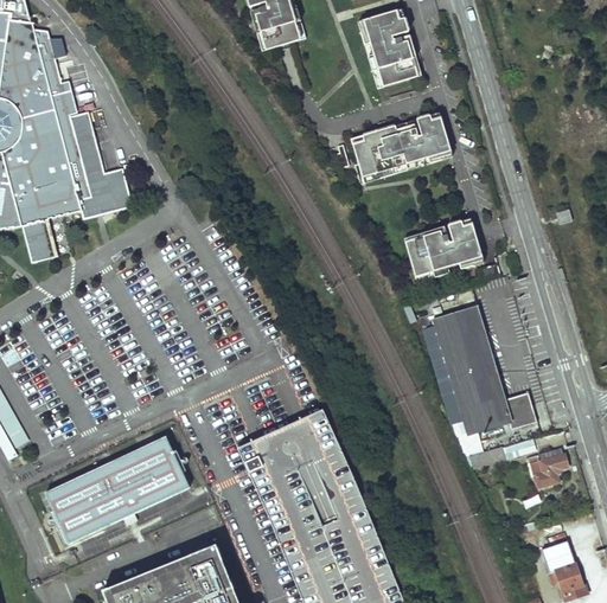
[(34,27),(27,0),(0,0),(0,226),(1,228),(1,226),(5,226),(5,228),(10,226),(10,225),(13,225),(13,226),(29,223),(27,222),(31,220),(31,222),(36,220),(36,219),(39,218),(39,219),(49,217),(49,216),(52,215),(52,216),(57,215),(56,213),(59,213),(61,215),(64,212),(68,211),(69,212),(82,209),(84,220),(134,206),(123,168),(106,172),(89,111),(78,114),(70,81),(63,82),(49,30),(34,27)]
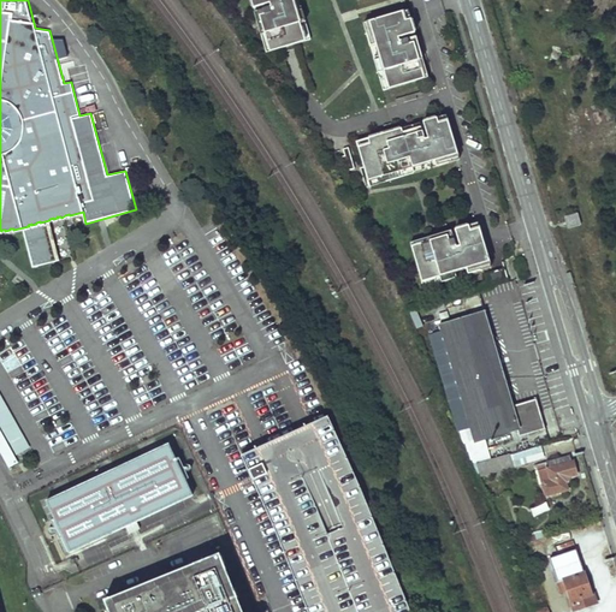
[(253,0),(267,49),(306,37),(296,5),(295,0),(253,0)]
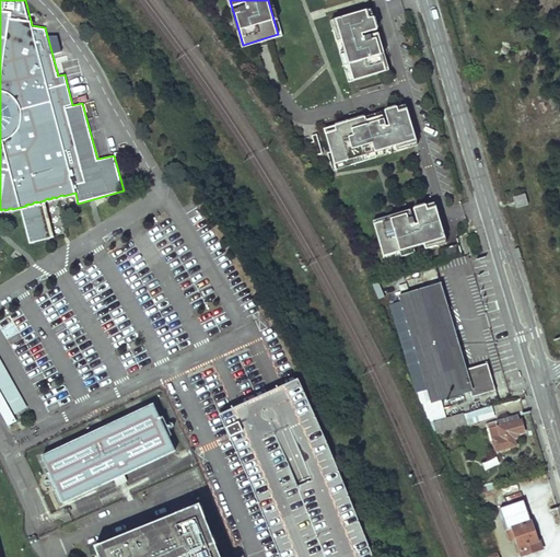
[(269,4),(278,34),(283,33),(275,3),(269,4)]
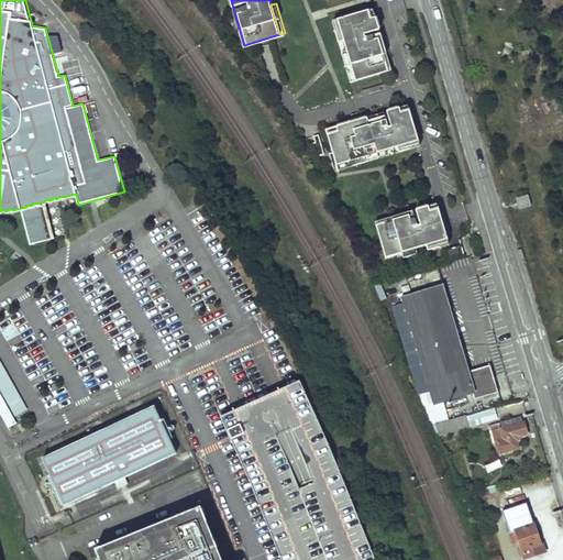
[(356,78),(392,68),(376,14),(371,17),(368,8),(339,17),(341,26),(337,28),(340,39),(344,37),(348,48),(356,78)]
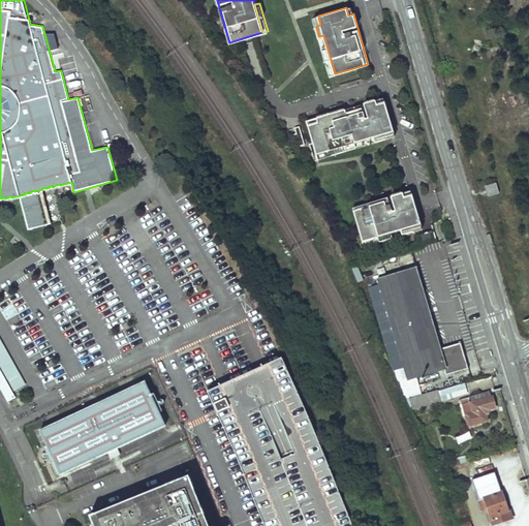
[(330,74),(335,73),(327,45),(321,47),(330,74)]
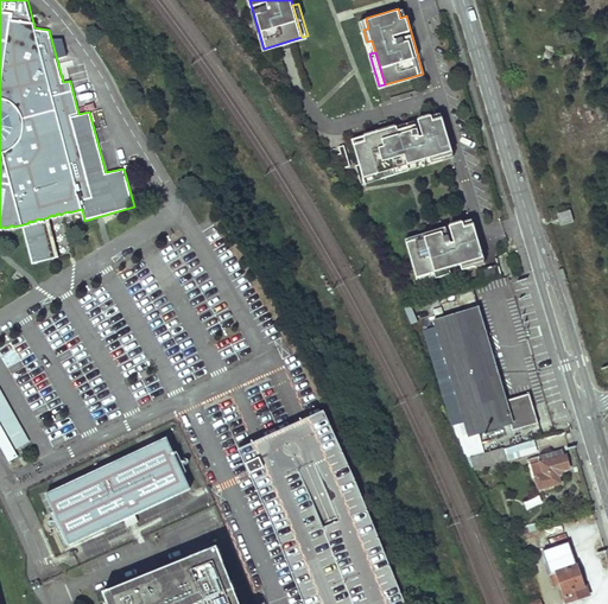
[(441,110),(353,137),(363,175),(417,159),(430,156),(453,150),(441,110)]
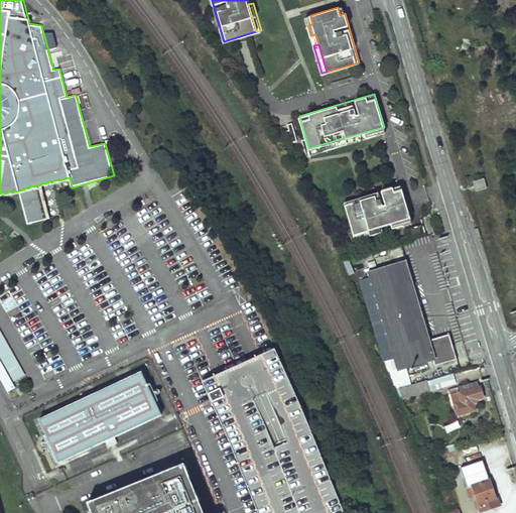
[(385,131),(384,127),(365,132),(366,137),(385,131)]
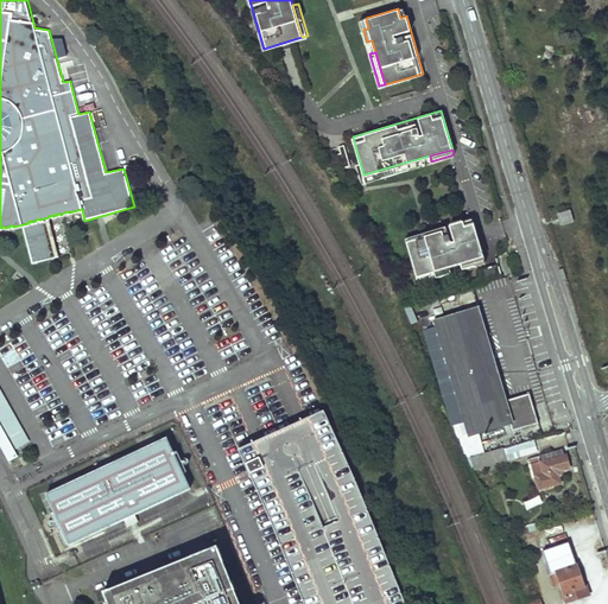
[(350,163),(348,153),(336,157),(342,165),(350,163)]
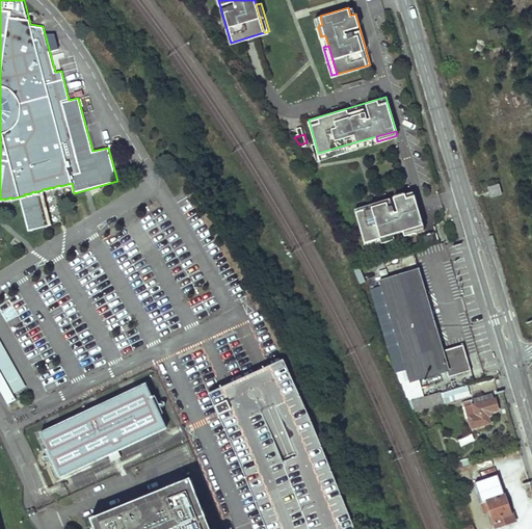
[(365,139),(318,153),(320,158),(366,144),(365,139)]
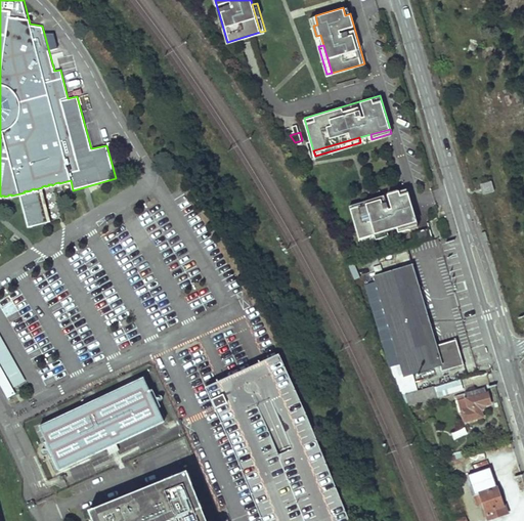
[(481,184),(484,193),(494,189),(491,180),(481,184)]
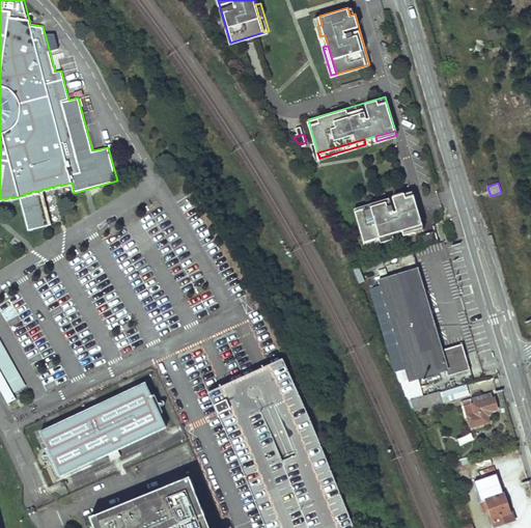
[(392,231),(402,229),(403,233),(415,230),(413,226),(422,223),(414,194),(406,197),(404,192),(355,206),(364,240),(392,231)]
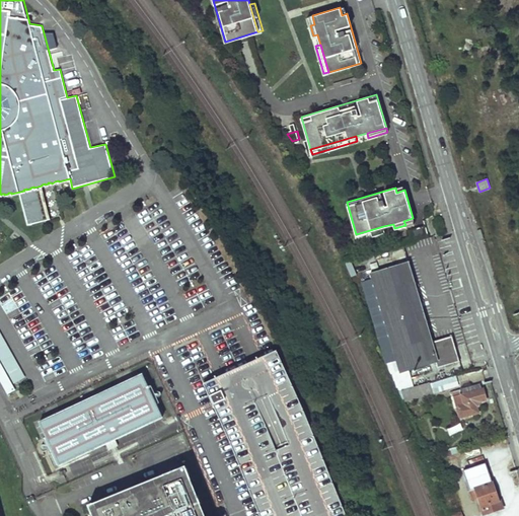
[(413,239),(428,234),(429,234),(426,224),(411,228),(413,239)]
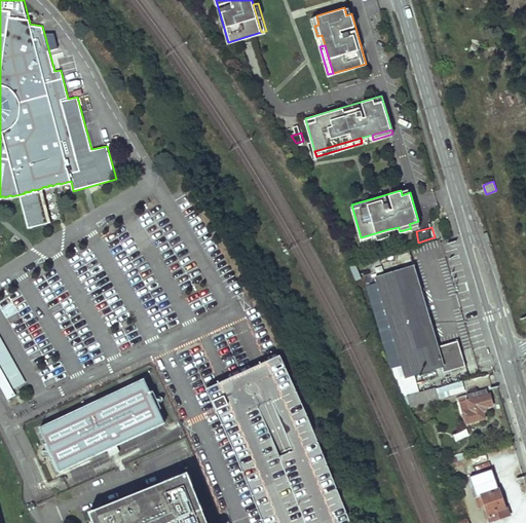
[(390,234),(388,229),(361,237),(363,243),(390,234)]
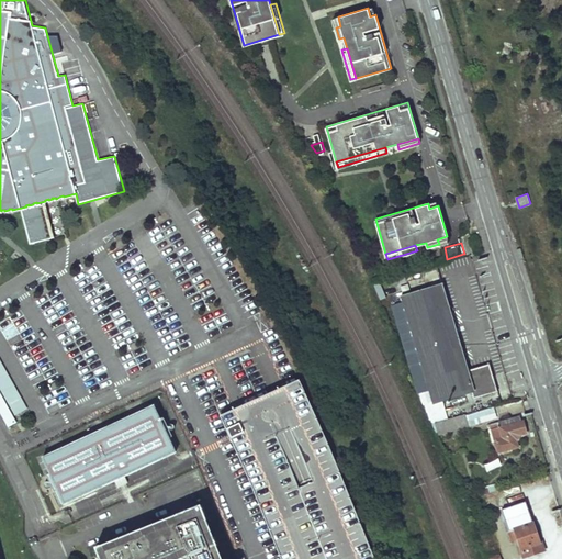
[(380,297),(385,294),(381,281),(374,283),(380,297)]
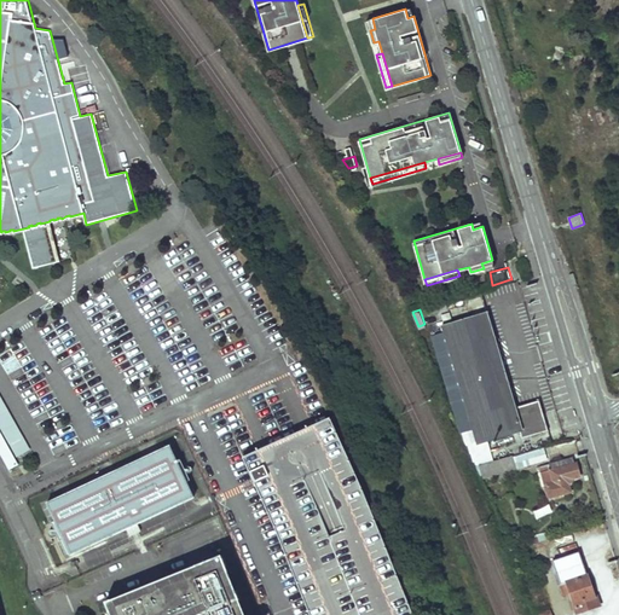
[(515,405),(486,311),(441,325),(444,331),(432,335),(461,430),(473,428),(476,441),(521,428),(522,434),(547,427),(538,399),(515,405)]
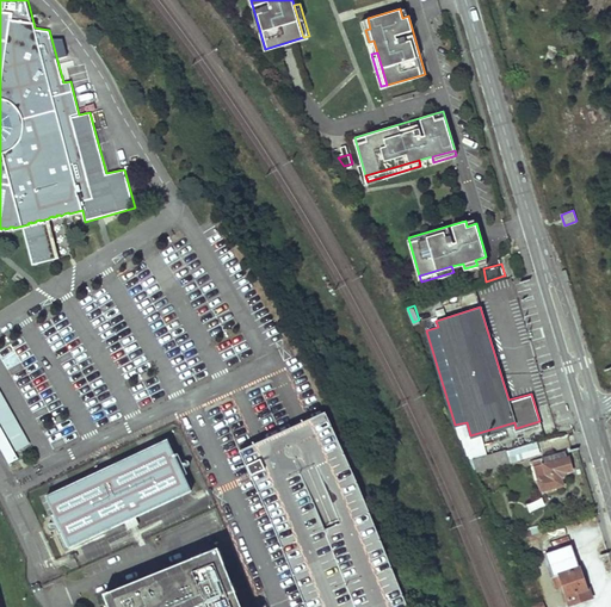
[(0,446),(6,458),(31,444),(0,386),(0,446)]
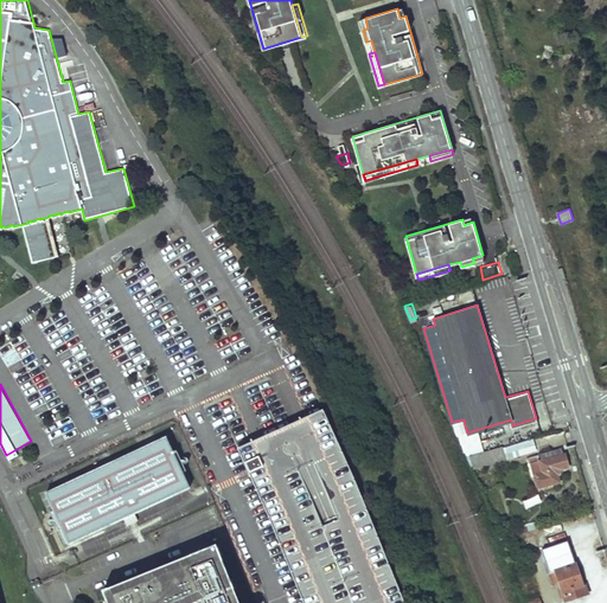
[(403,602),(355,479),(321,408),(237,446),(281,545),(304,602),(403,602)]
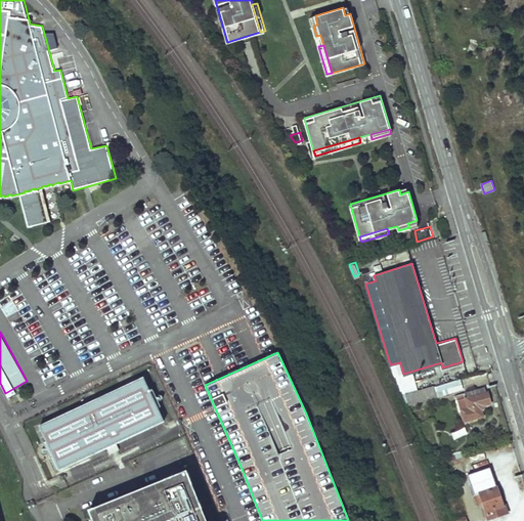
[(164,419),(143,376),(39,425),(59,468),(164,419)]
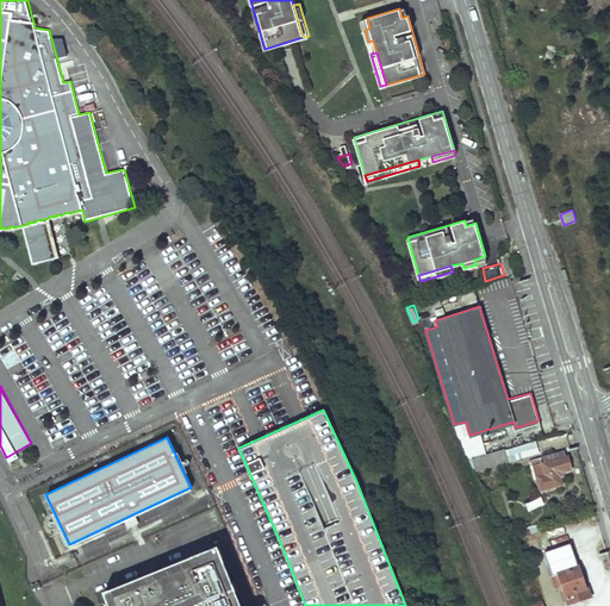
[(504,448),(504,447),(472,456),(475,468),(540,449),(536,438),(504,448)]
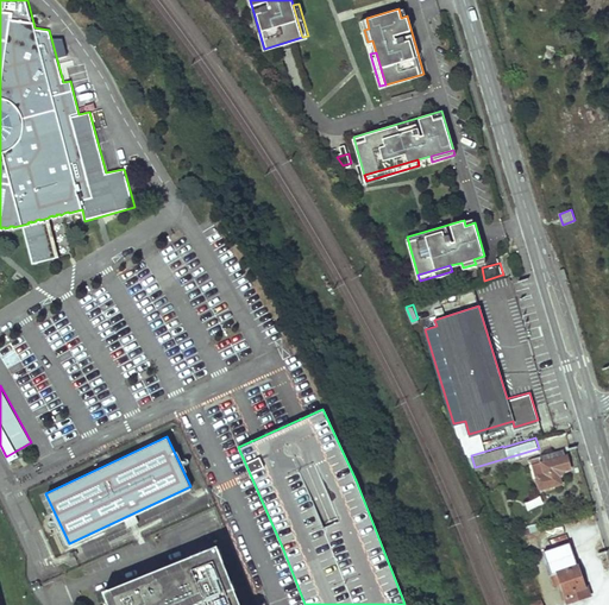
[(566,453),(565,453),(564,446),(531,457),(539,485),(542,486),(562,481),(559,473),(560,471),(562,468),(570,466),(566,453)]
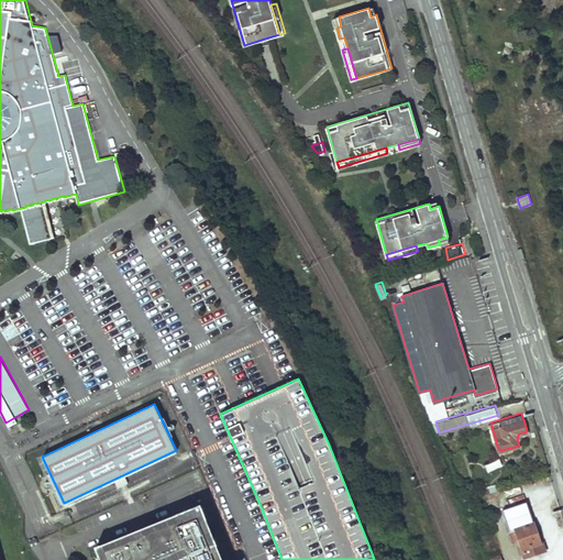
[(216,547),(199,506),(176,516),(177,518),(100,549),(99,547),(94,549),(98,559),(177,559),(179,559),(218,559),(213,548),(216,547)]
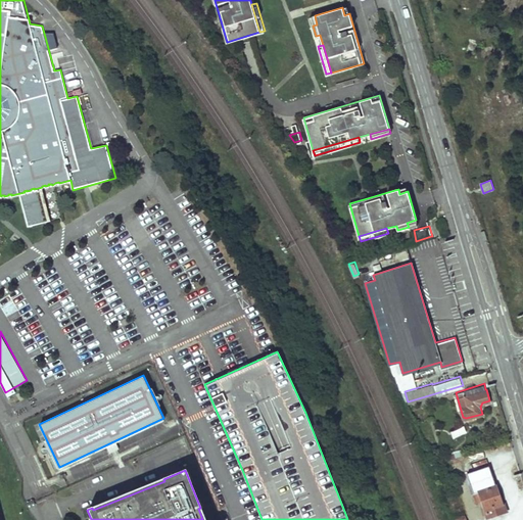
[(479,489),(487,516),(507,510),(505,501),(503,502),(492,473),(471,479),(474,490),(479,489)]
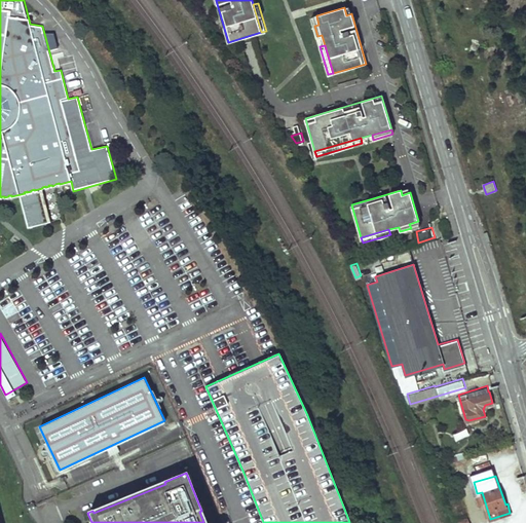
[(164,482),(92,511),(94,513),(165,484),(164,482)]
